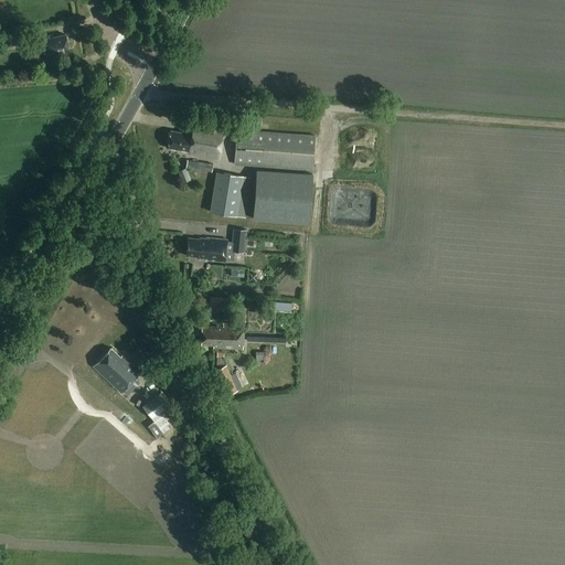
[(9,50),(13,49),(13,46),(24,44),(22,33),(6,36),(9,50)]
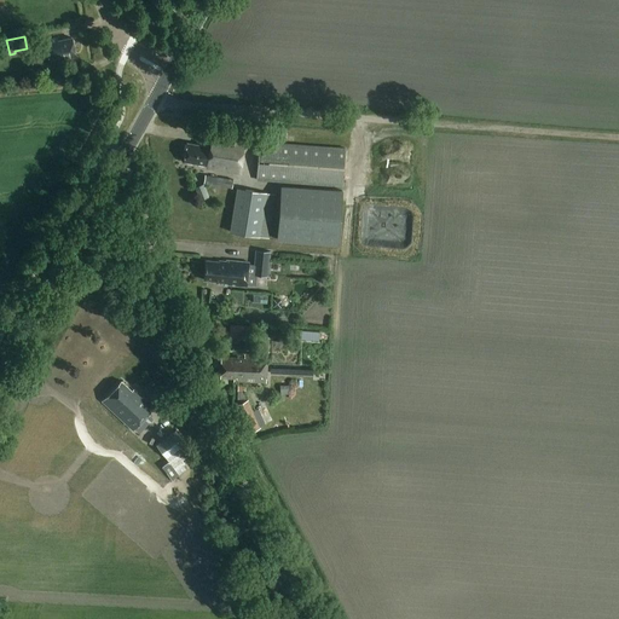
[(75,57),(71,39),(59,41),(58,39),(32,45),(36,68),(55,65),(53,62),(75,57)]
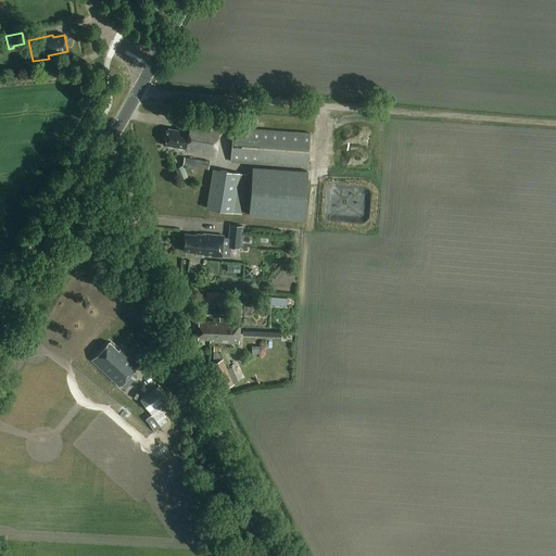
[(213,156),(218,127),(189,122),(187,131),(166,127),(163,144),(184,148),(184,151),(213,156)]
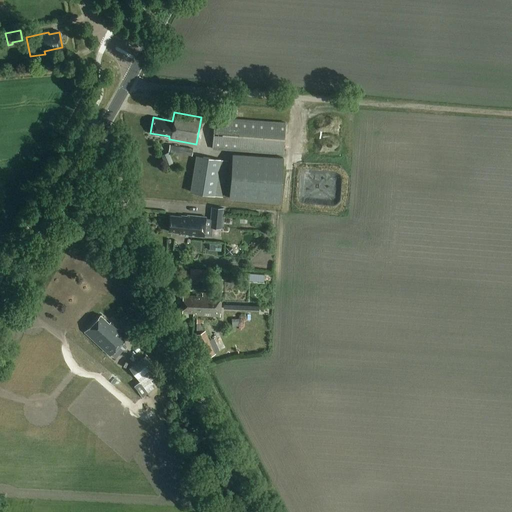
[(283,154),(285,123),(213,118),(211,149),(283,154)]
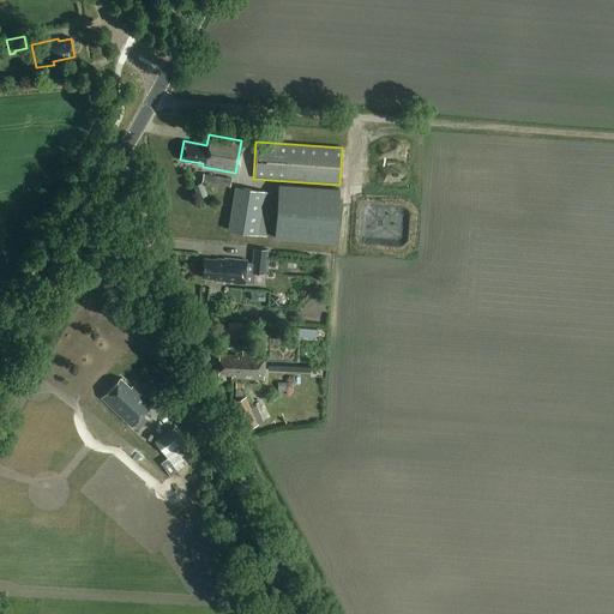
[(529,166),(515,166),(515,179),(529,179),(529,166)]
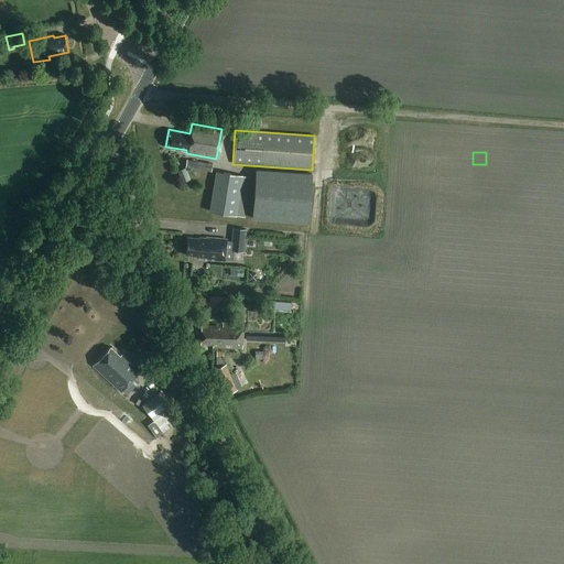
[(212,172),(213,164),(187,160),(186,167),(212,172)]
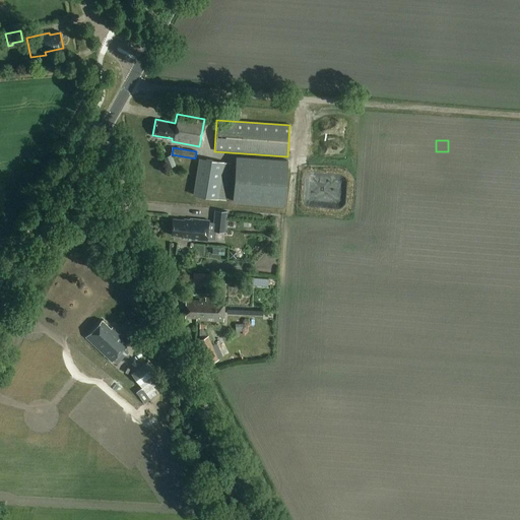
[(226,200),(232,164),(198,158),(193,195),(226,200)]
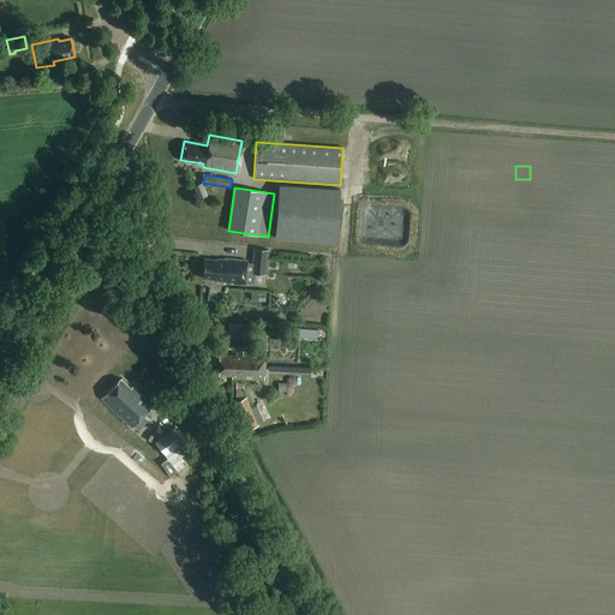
[(278,187),(274,236),(335,240),(339,191),(278,187)]
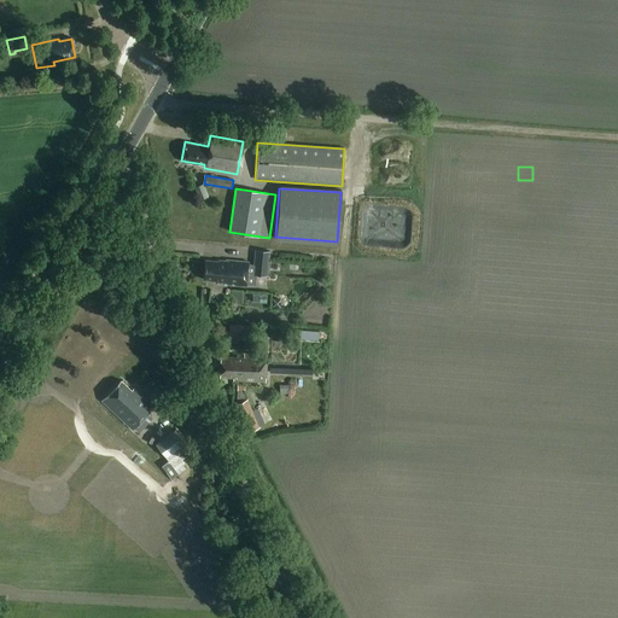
[(365,219),(363,244),(404,248),(407,222),(365,219)]
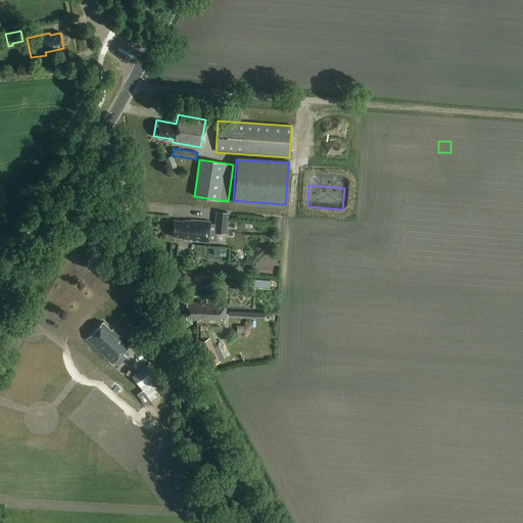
[(227,234),(229,214),(217,212),(215,233),(227,234)]
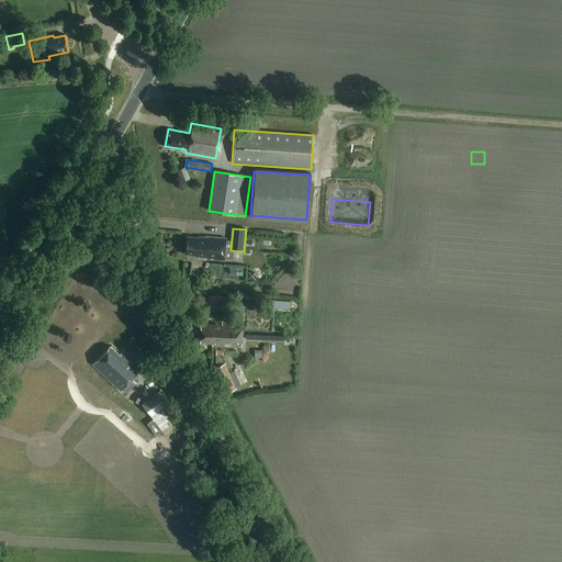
[(223,259),(225,237),(205,235),(205,238),(187,236),(184,254),(197,255),(197,257),(223,259)]
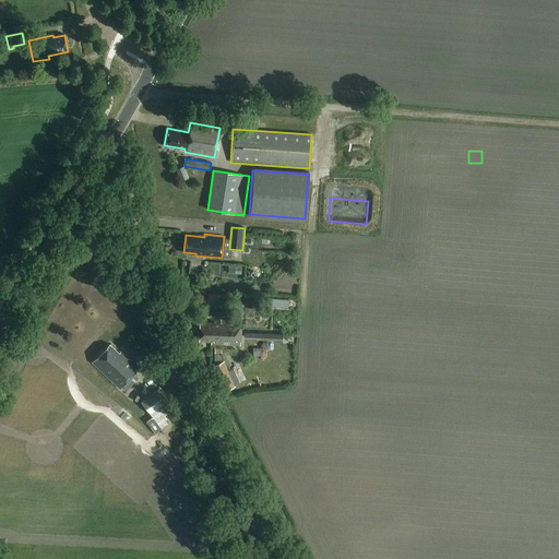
[(288,299),(264,297),(263,306),(288,307),(288,299)]
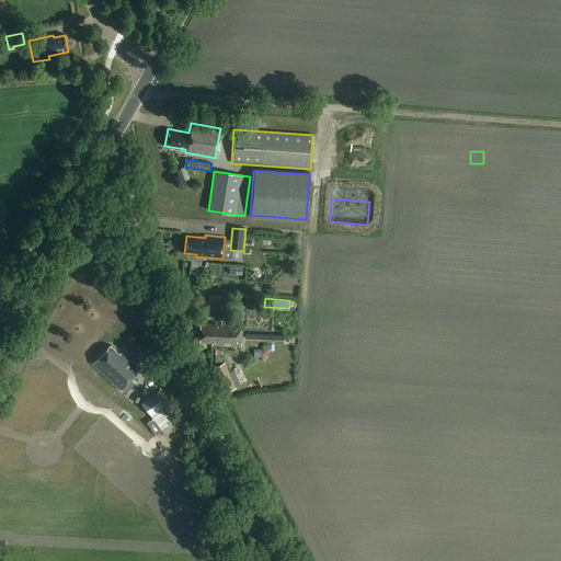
[(242,346),(242,322),(221,321),(221,324),(201,323),(199,342),(212,342),(212,345),(242,346)]
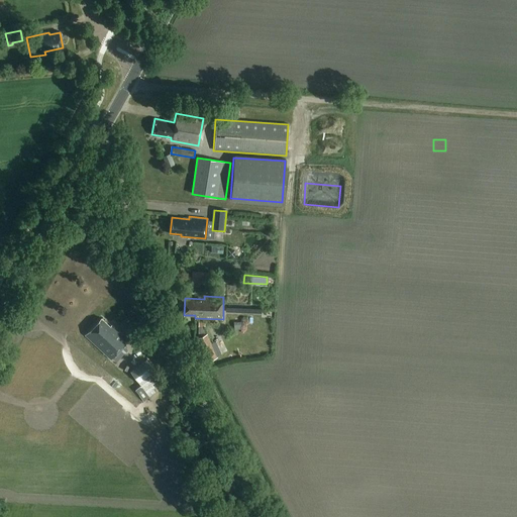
[(111,359),(124,346),(129,340),(113,324),(111,327),(102,319),(86,336),(111,359)]
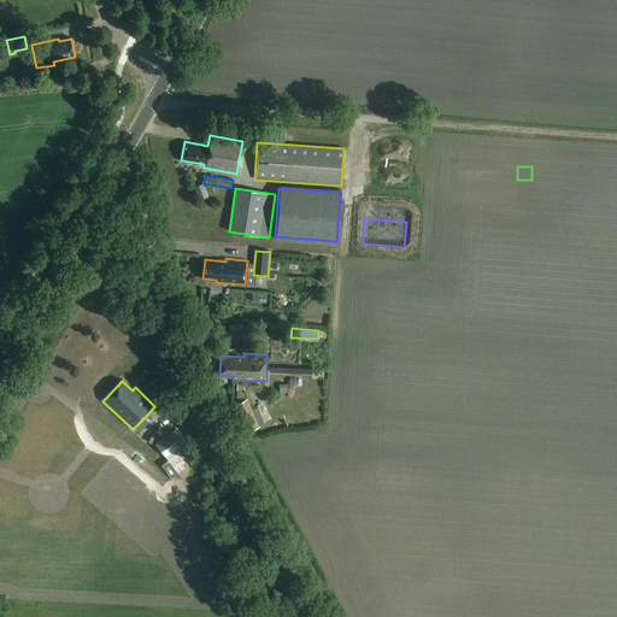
[(248,432),(259,427),(247,399),(236,404),(248,432)]
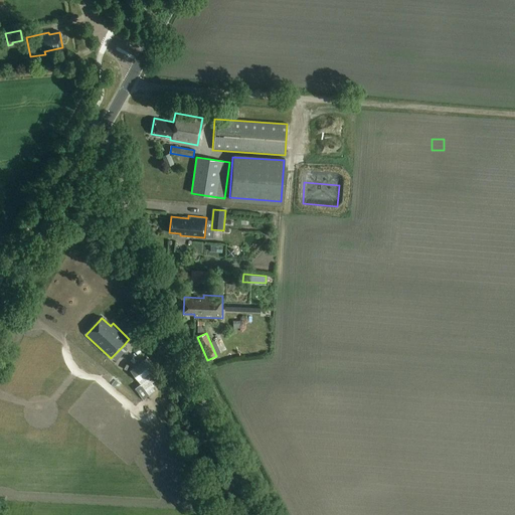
[(142,386),(136,390),(144,400),(158,389),(156,387),(164,381),(146,358),(130,370),(142,386)]
